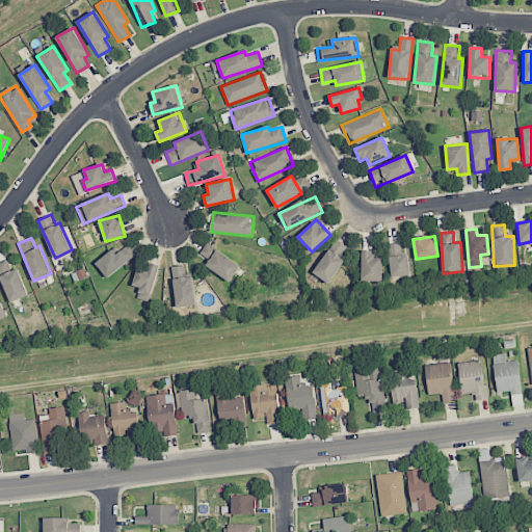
[(313,272),(328,284),(346,260),(341,256),(347,247),(336,239),(313,272)]
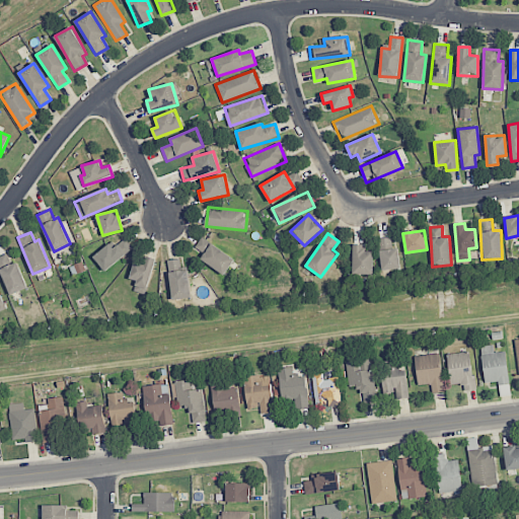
[(134,249),(124,236),(93,256),(103,271),(134,249)]
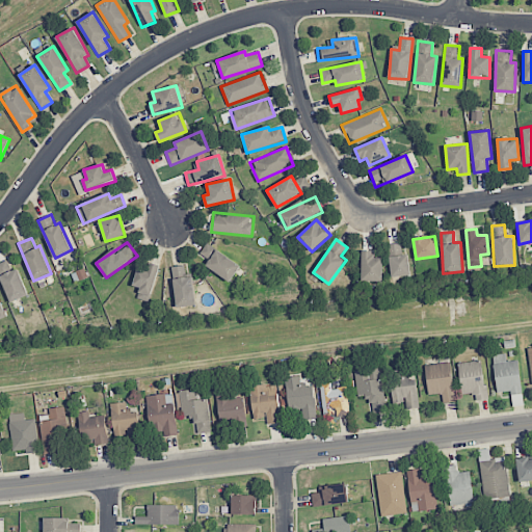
[(209,260),(205,266),(230,283),(241,266),(207,243),(200,254),(209,260)]
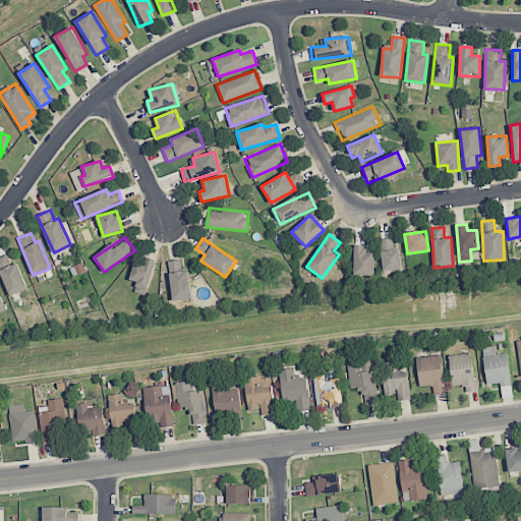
[(401,249),(394,249),(393,238),(382,239),(383,271),(402,270),(401,249)]
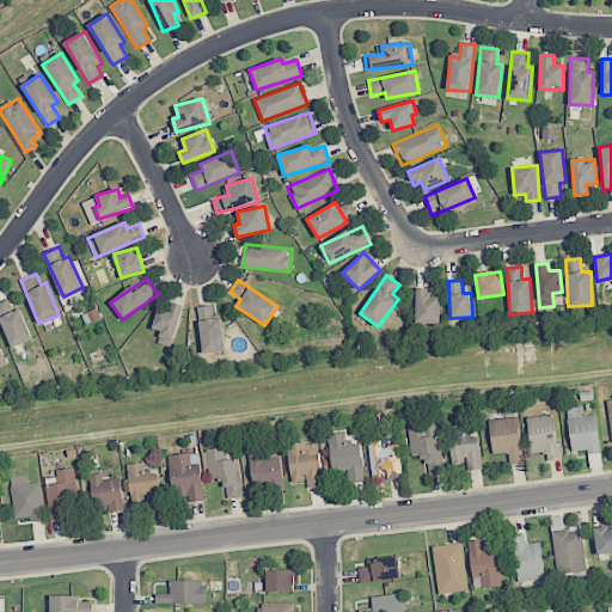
[(441,297),(429,297),(429,288),(416,288),(415,323),(440,323),(441,297)]
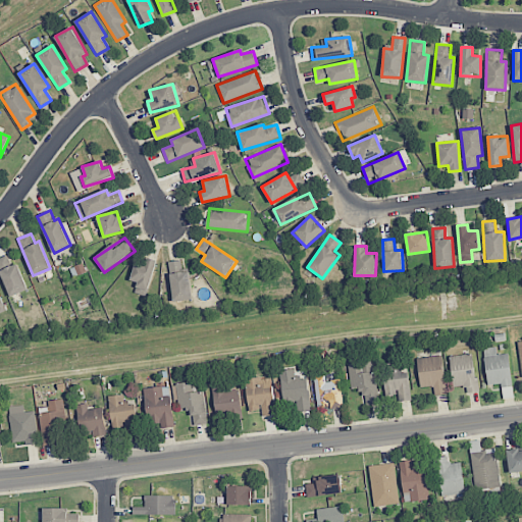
[(0,273),(10,297),(28,290),(16,263),(12,265),(7,255),(0,257),(0,273)]
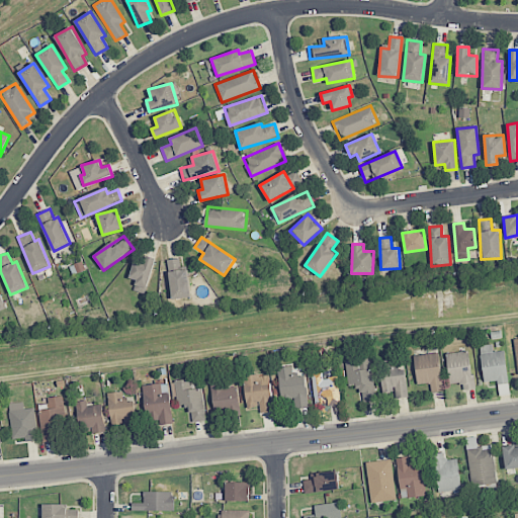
[(156,259),(145,256),(143,261),(135,259),(130,279),(136,281),(133,290),(146,293),(156,259)]
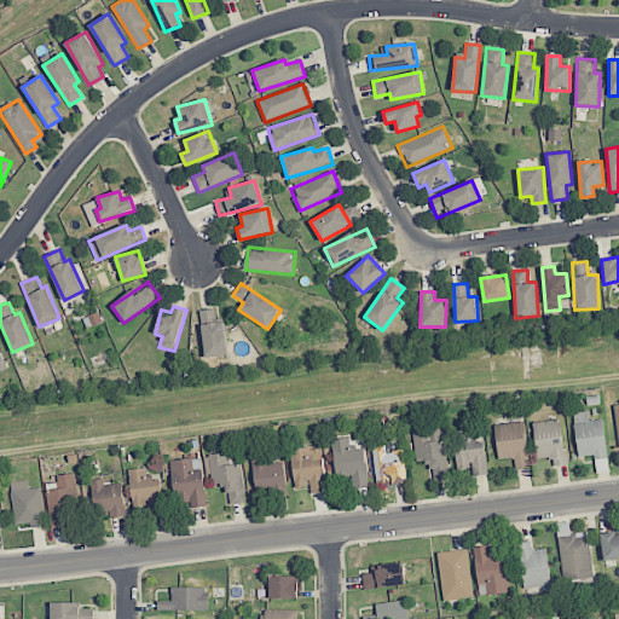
[(204,359),(227,354),(220,307),(196,311),(204,359)]
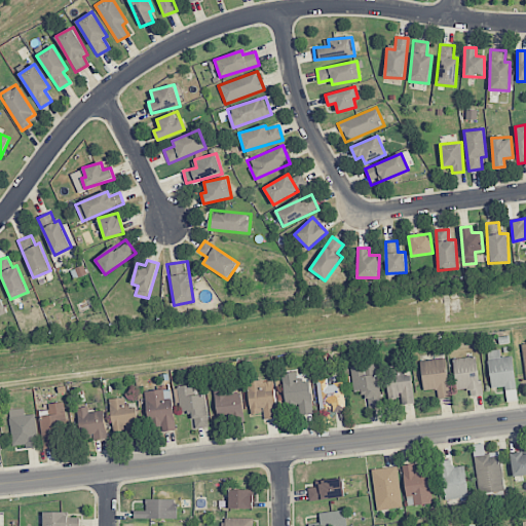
[(512,355),(500,358),(500,349),(487,351),(491,388),(504,386),(505,390),(516,389),(512,355)]
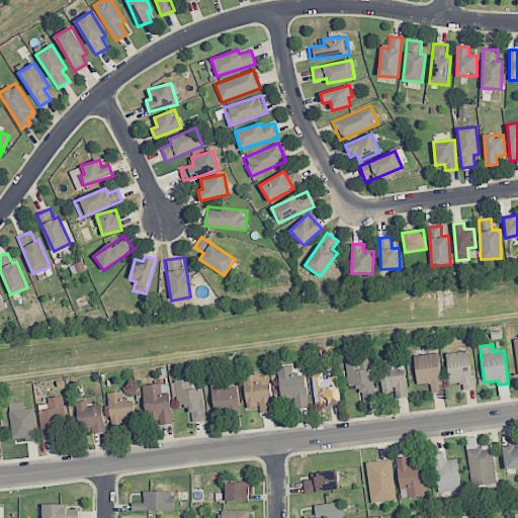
[(449,383),(461,382),(462,390),(473,389),(469,351),(446,353),(449,383)]
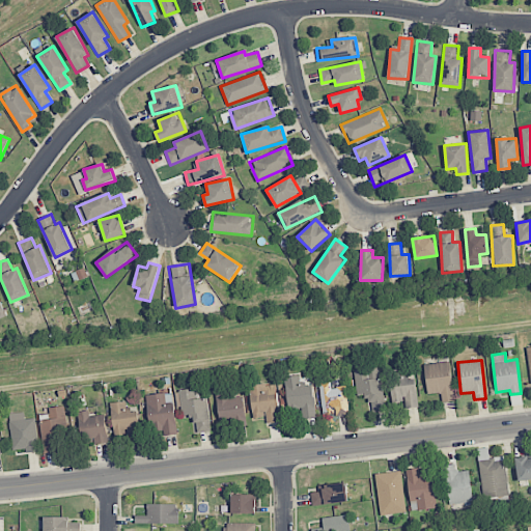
[(423,365),(428,394),(440,392),(442,402),(455,400),(449,361),(423,365)]
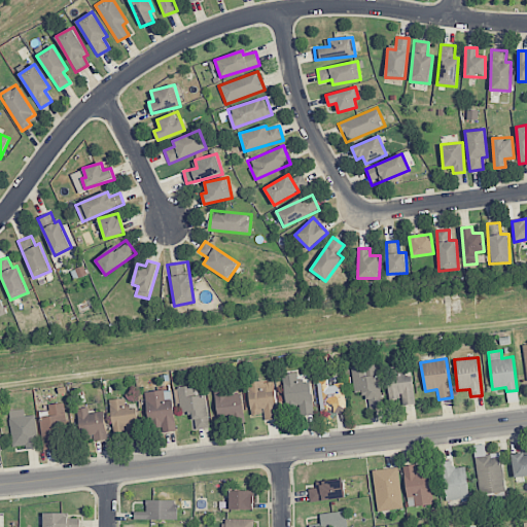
[(351,366),(354,394),(366,393),(369,409),(382,407),(378,364),(351,366)]
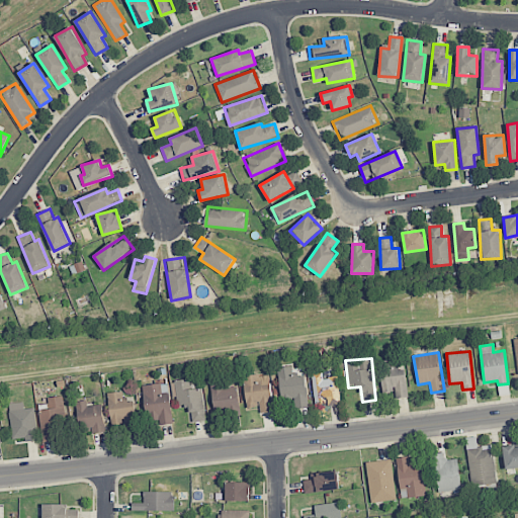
[(408,397),(405,367),(396,368),(395,359),(378,361),(381,392),(395,391),(396,399),(408,397)]
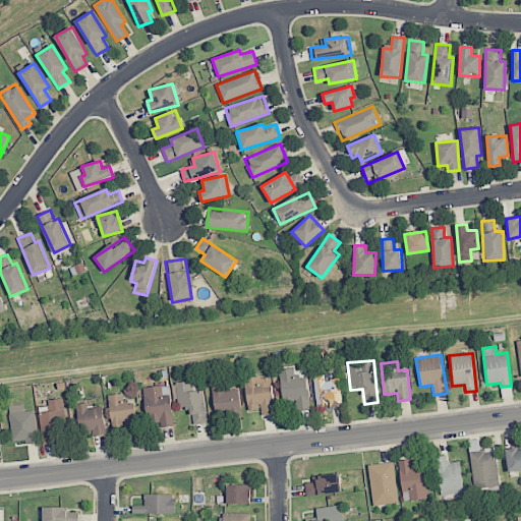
[(296,412),(310,410),(305,375),(294,377),(293,367),(278,369),(283,404),(295,402),(296,412)]
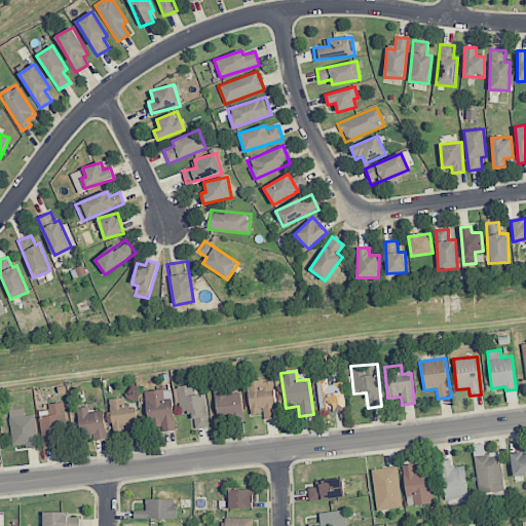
[(347,409),(344,380),(328,382),(328,378),(316,380),(320,412),(347,409)]
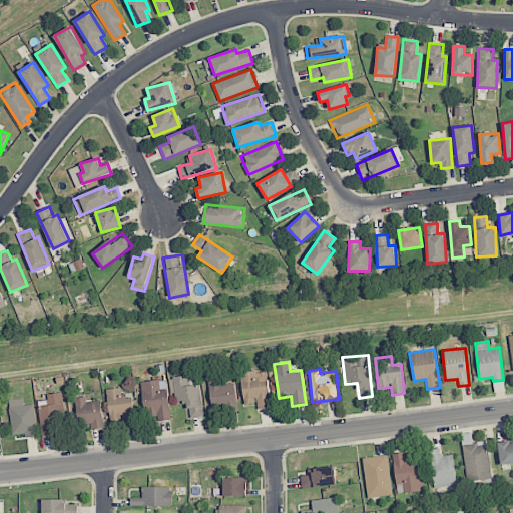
[(258,409),(271,407),(268,380),(258,381),(257,370),(240,372),(244,405),(258,403),(258,409)]
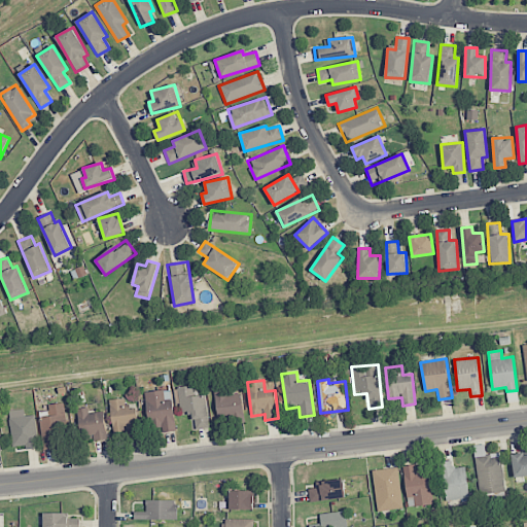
[(206,394),(194,396),(192,386),(178,387),(180,413),(192,412),(195,429),(209,428),(206,394)]
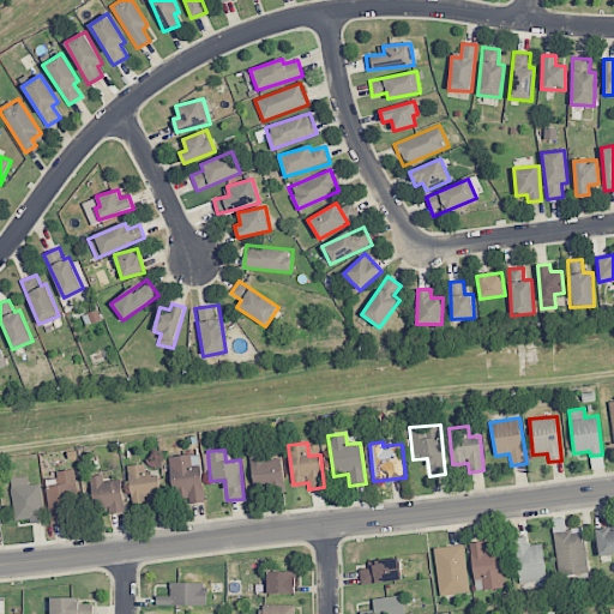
[(185,504),(204,503),(202,465),(191,465),(191,455),(170,456),(172,494),(184,493),(185,504)]
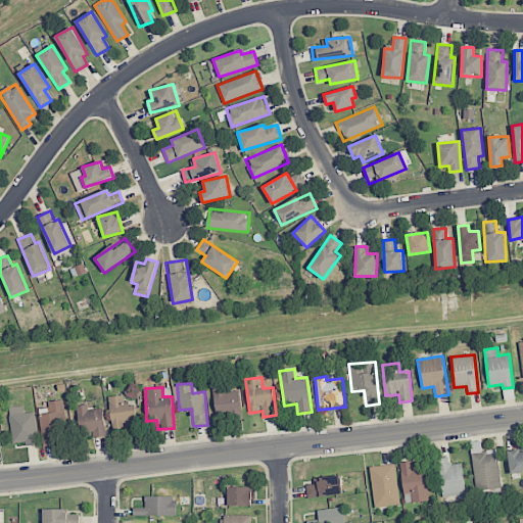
[(215,389),(216,419),(241,417),(240,387),(215,389)]
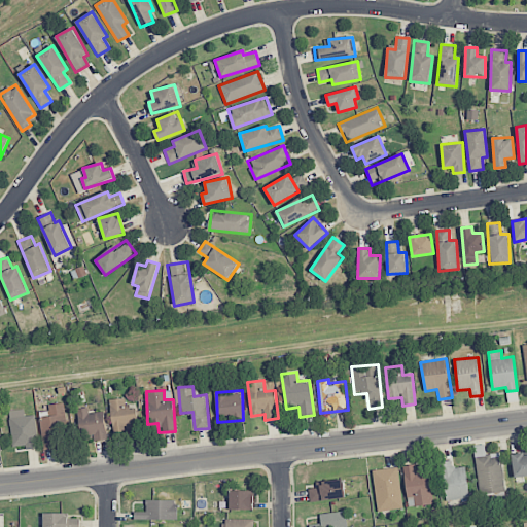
[(111,432),(127,432),(127,436),(139,436),(138,406),(125,407),(124,398),(111,398),(111,432)]
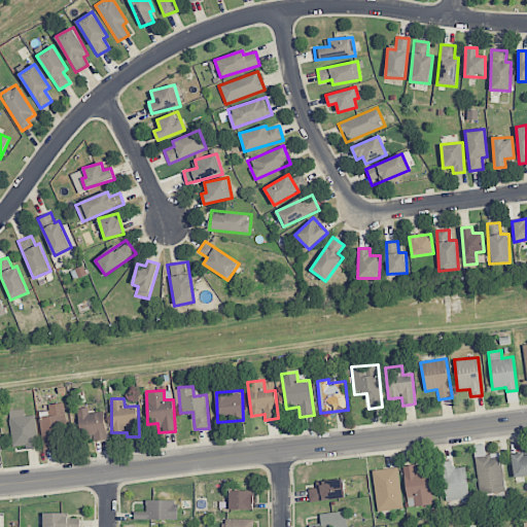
[(61,402),(48,405),(49,416),(40,417),(44,450),(67,447),(61,402)]
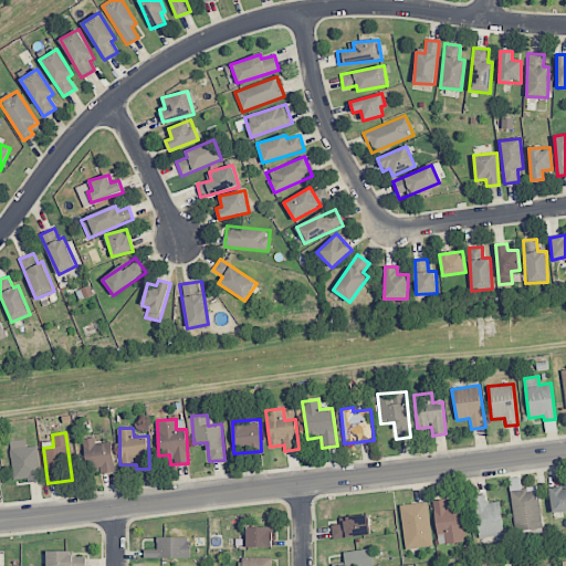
[(95,443),(95,437),(83,438),(84,468),(101,468),(101,473),(114,473),(113,442),(95,443)]
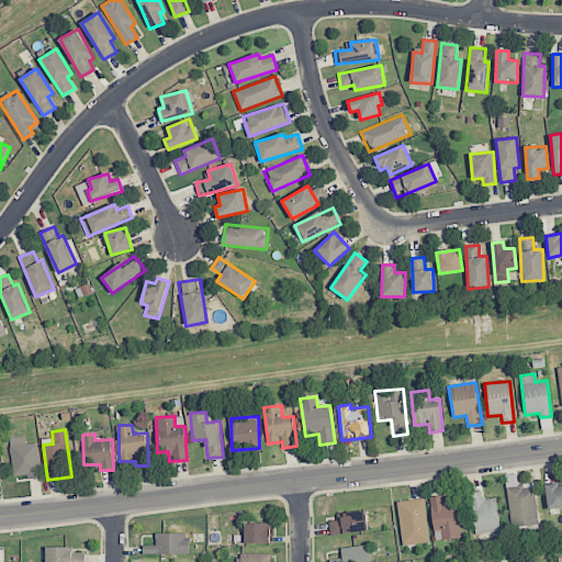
[(40,478),(38,444),(25,444),(25,437),(10,437),(12,475),(26,475),(26,479),(40,478)]
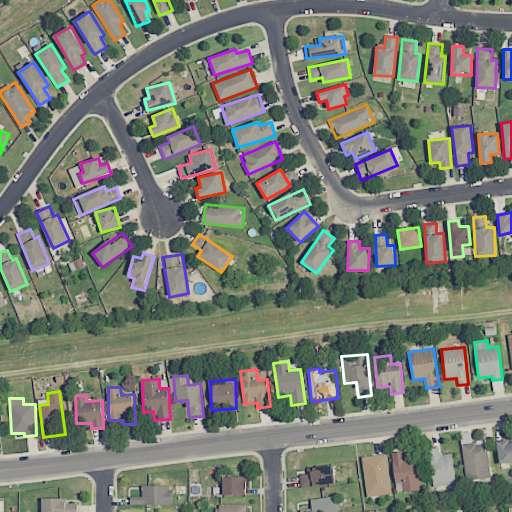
[(486,440),(462,443),(467,488),(491,485),(486,440)]
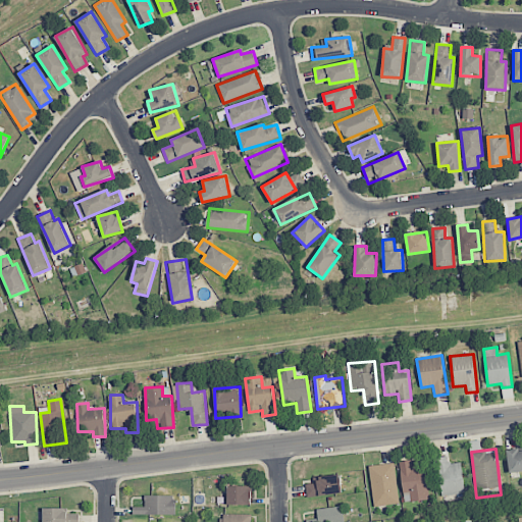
[(521,449),(506,452),(509,473),(521,471),(521,449)]
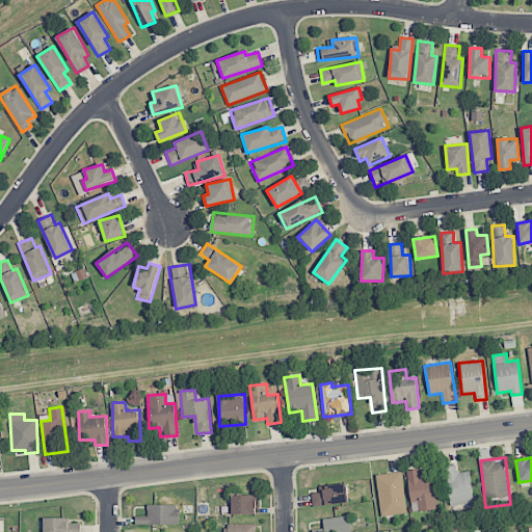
[(474,502),(470,471),(458,473),(456,464),(444,467),(450,505),(474,502)]
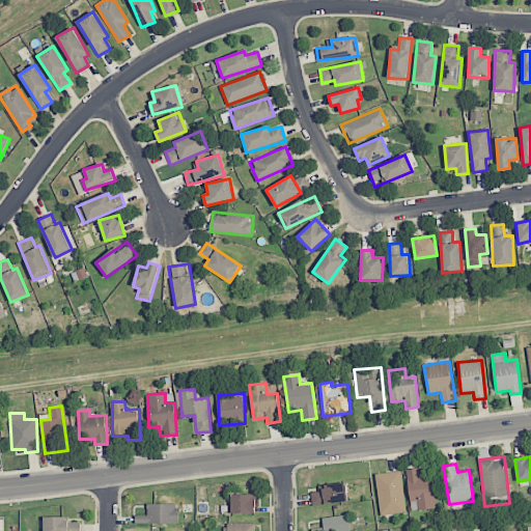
[(406,469),(410,501),(417,500),(418,510),(437,508),(432,472),(419,474),(419,468),(406,469)]
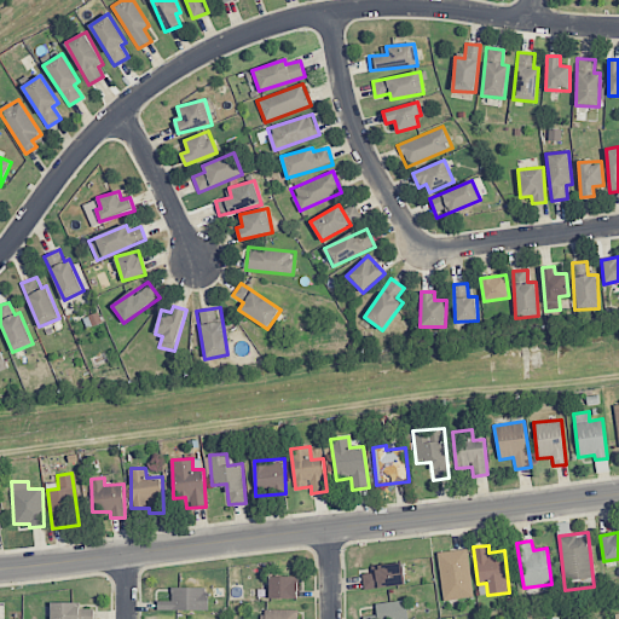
[(437,553),(444,601),(474,596),(467,549),(437,553)]
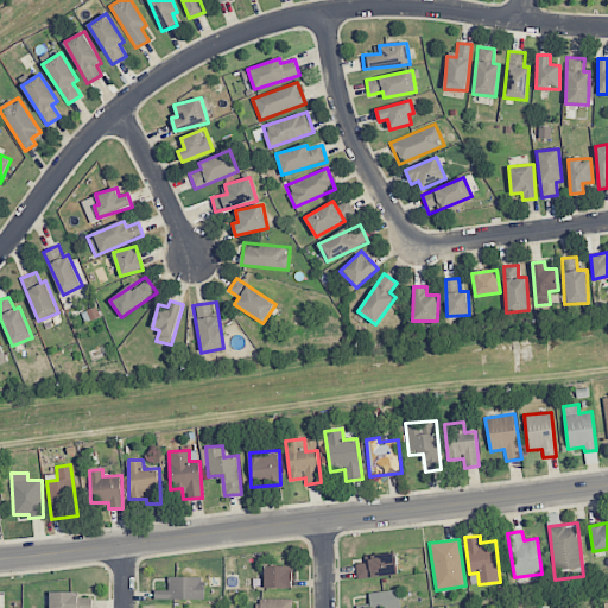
[(356,564),(358,577),(398,575),(397,553),(363,555),(365,563),(356,564)]
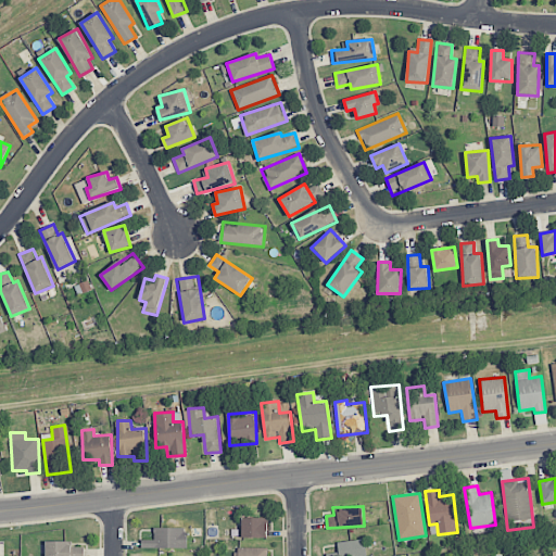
[(243,538),(267,538),(266,517),(242,518),(243,538)]
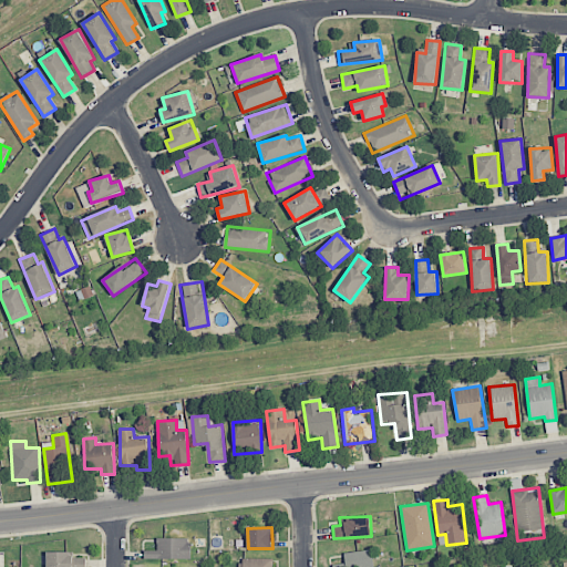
[(189,559),(191,538),(157,537),(157,550),(145,550),(144,558),(189,559)]
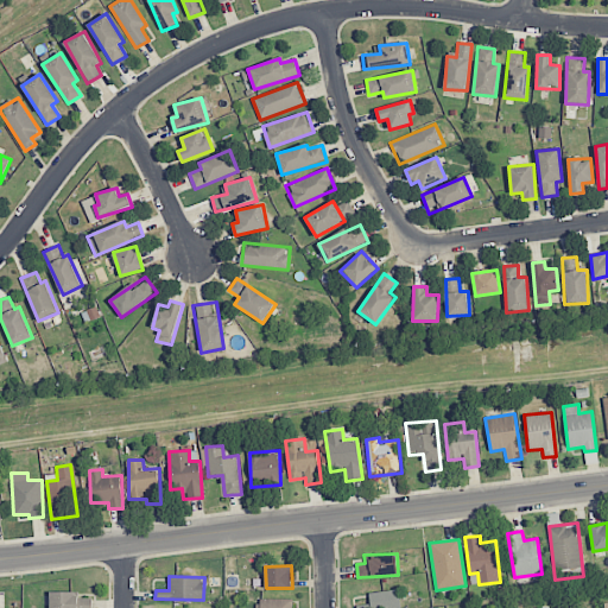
[(356,605),(356,607),(399,607),(399,590),(369,591),(371,605),(356,605)]
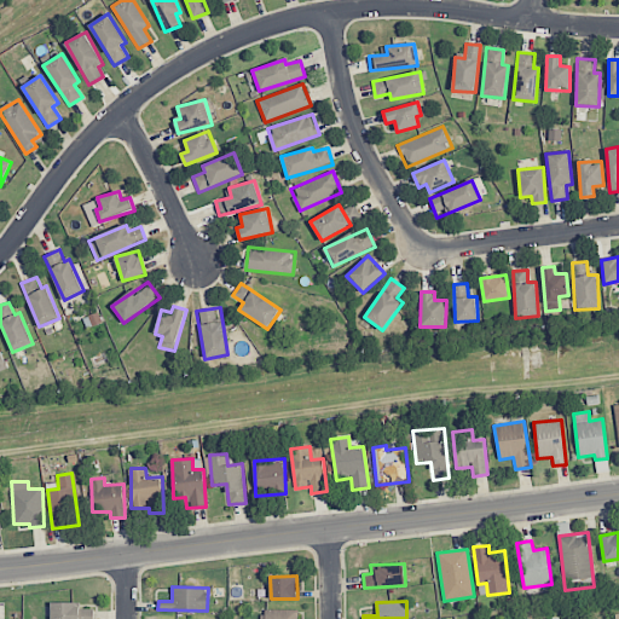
[(51,618),(93,618),(94,609),(79,608),(79,603),(52,602),(51,618)]
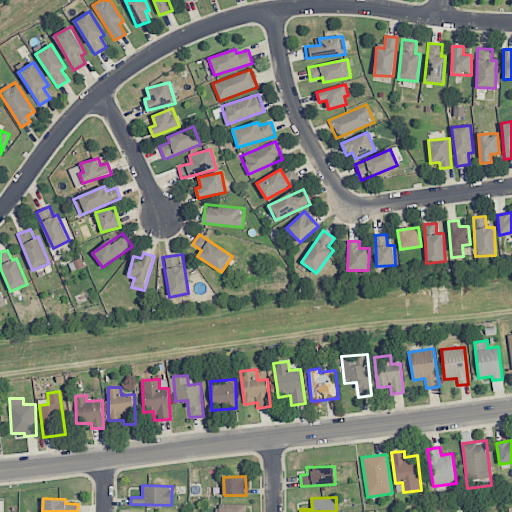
All buildings are outlined.
